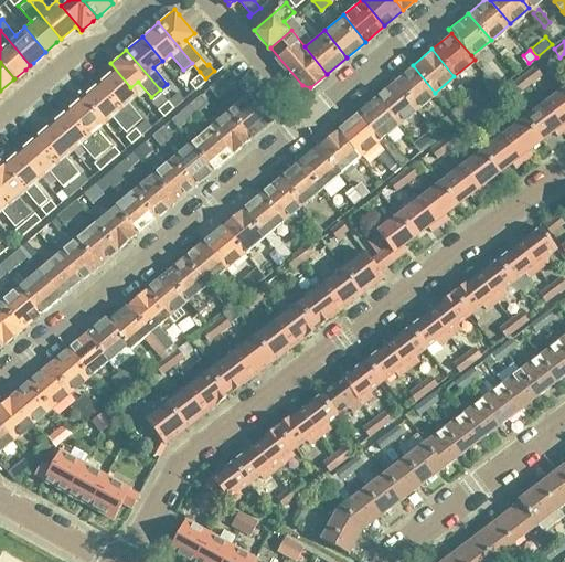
[(135,93),(130,87),(110,63),(109,64),(114,70),(99,82),(134,122),(140,116),(126,101),(135,93)]
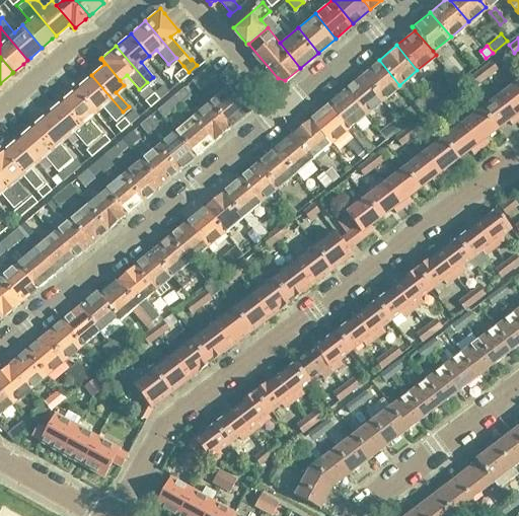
[(399,85),(379,60),(362,74),(382,99),(399,85)]
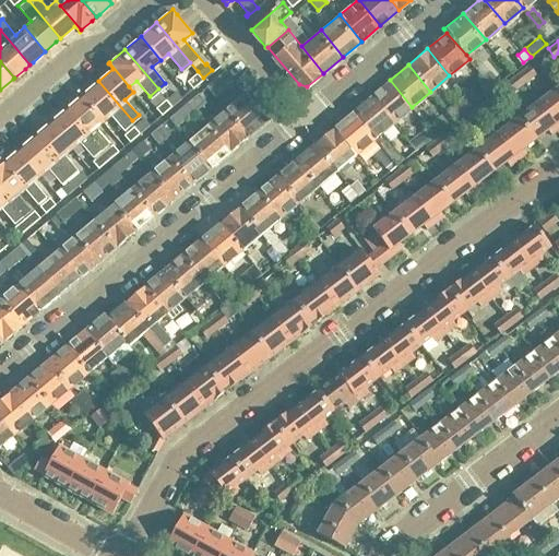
[(535,72),(528,64),(518,73),(524,81),(535,72)]
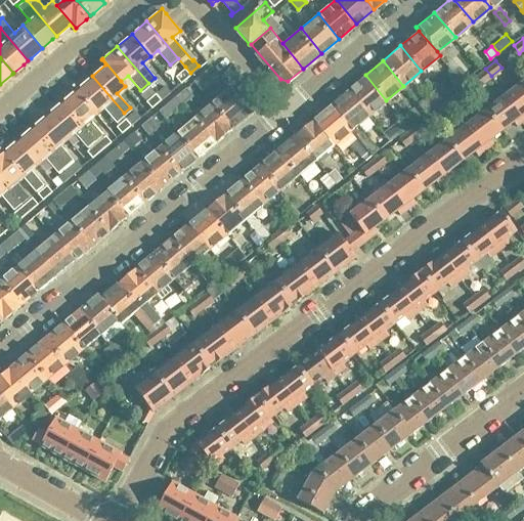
[(203,87),(219,74),(211,64),(195,78),(203,87)]
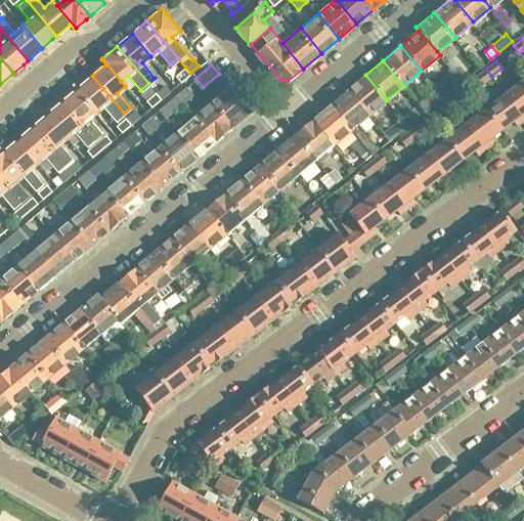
[(468,75),(460,64),(452,71),(461,81),(468,75)]
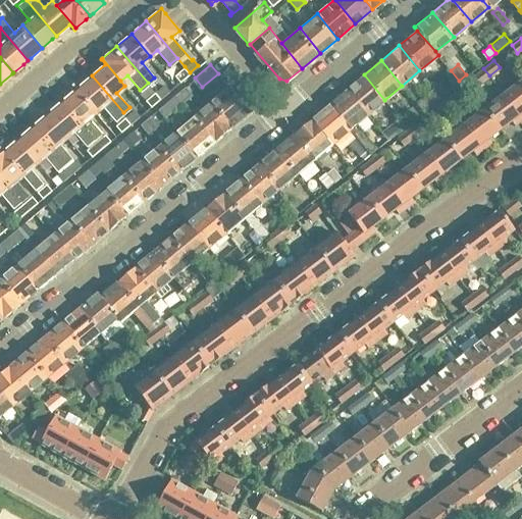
[(190,72),(185,66),(175,74),(180,81),(190,72)]
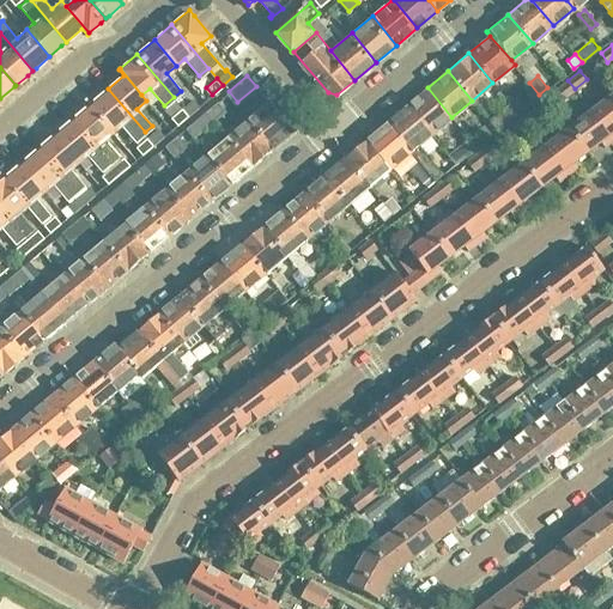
[(563,98),(575,89),(568,80),(556,89),(563,98)]
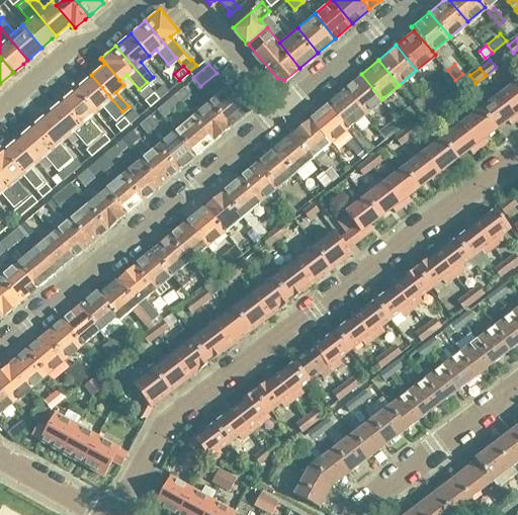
[(381,99),(361,74),(344,88),(364,113),(381,99)]
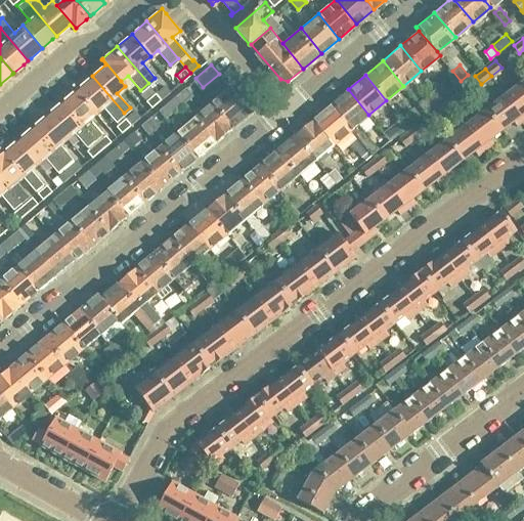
[(124,113),(92,76),(78,88),(96,111),(102,105),(116,120),(124,113)]
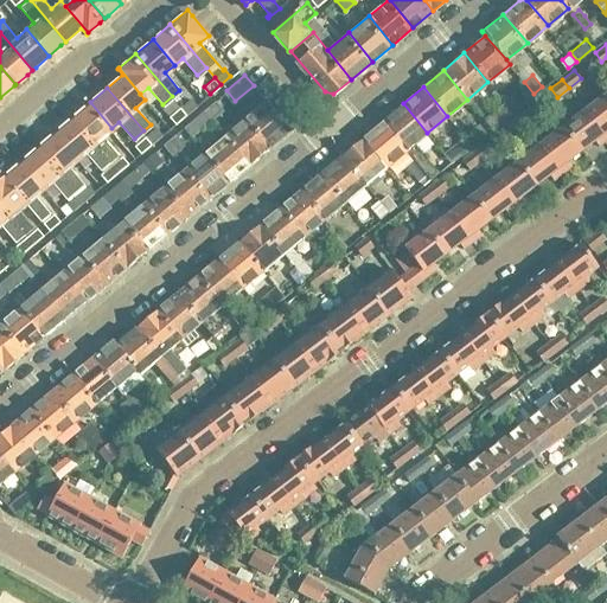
[(606,92),(586,110),(606,138),(606,136),(606,92)]
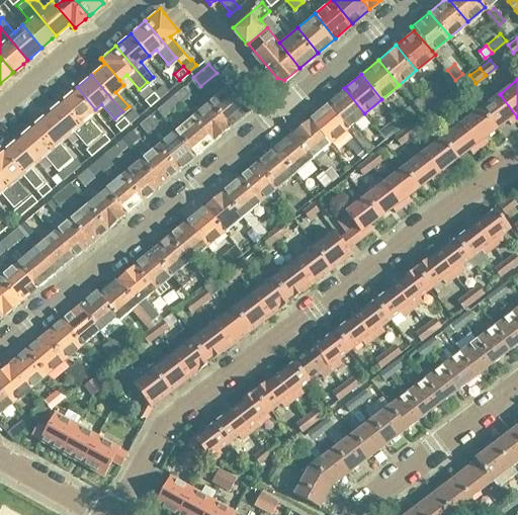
[(437,80),(431,85),(438,95),(445,90),(437,80)]
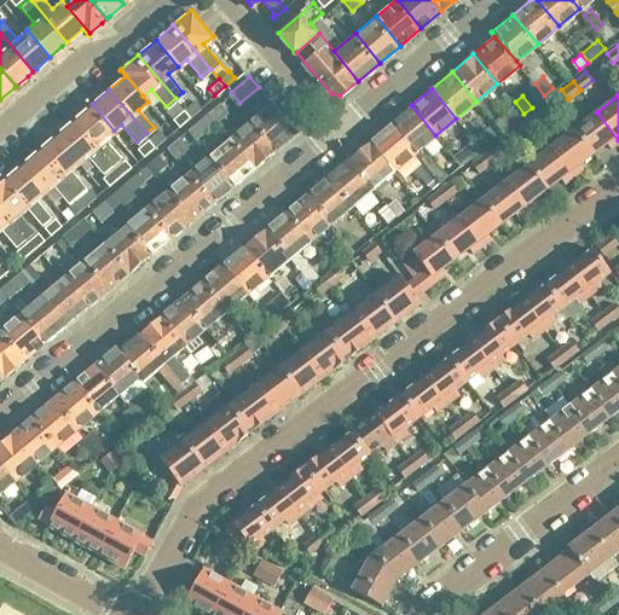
[(166,106),(165,108),(173,117),(184,109),(175,98),(166,106)]
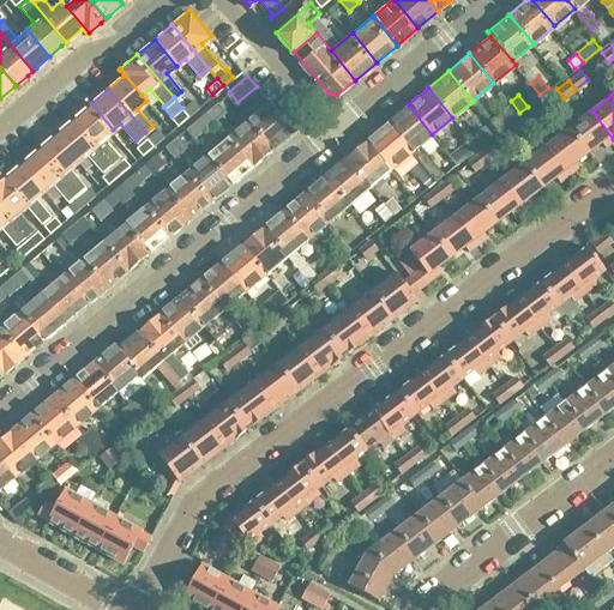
[(188,116),(199,107),(193,100),(182,108),(188,116)]
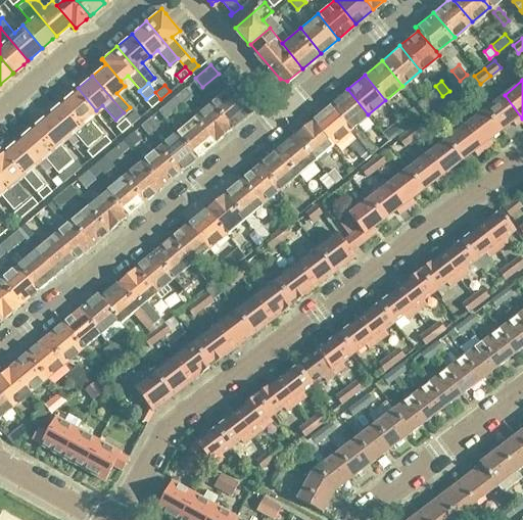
[(251,110),(246,104),(230,86),(212,100),(233,126),(251,110)]
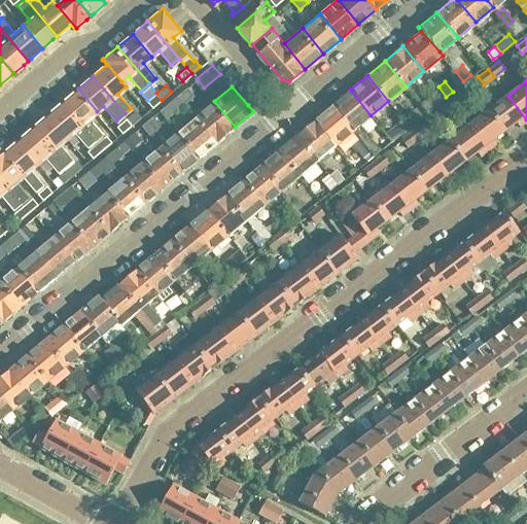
[(97,111),(78,89),(63,102),(95,139),(101,133),(89,118),(97,111)]
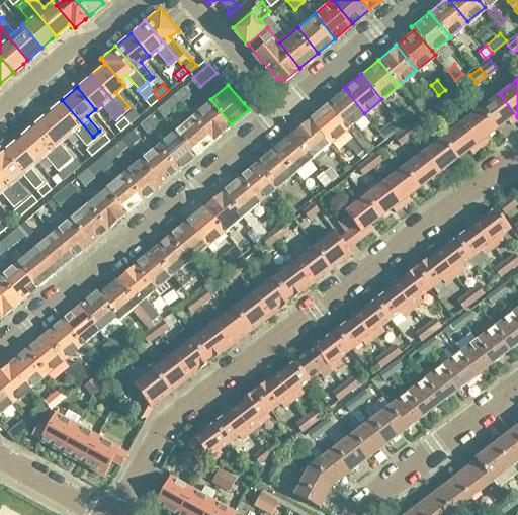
[(414,99),(421,108),(437,96),(429,87),(414,99)]
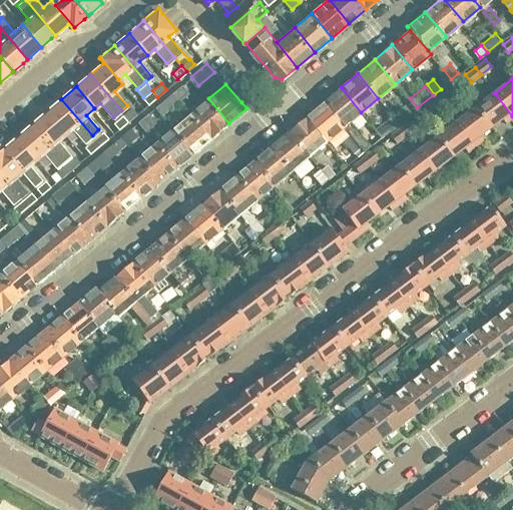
[(178,100),(185,94),(179,87),(173,93),(178,100)]
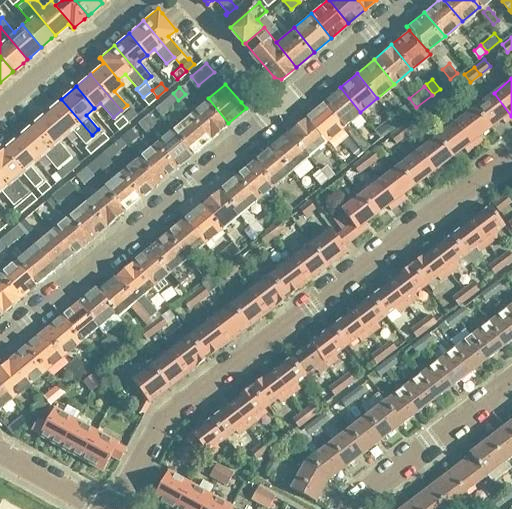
[(350,121),(360,112),(340,87),(323,102),(343,127),(350,121)]
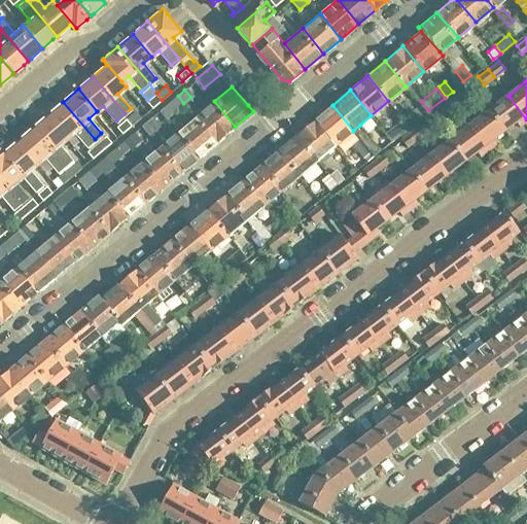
[(456,107),(466,99),(460,92),(450,100),(456,107)]
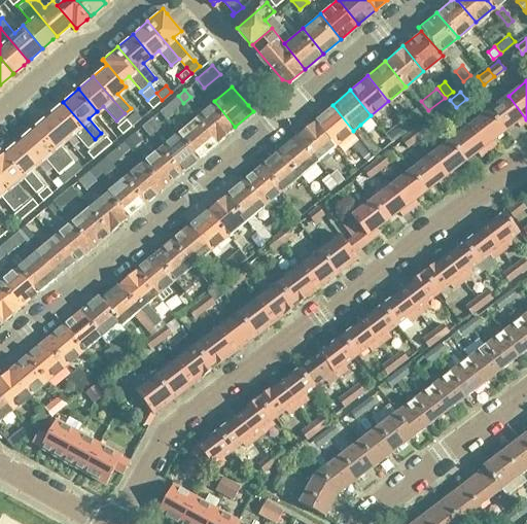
[(152,107),(162,100),(156,93),(147,100),(146,101),(152,107)]
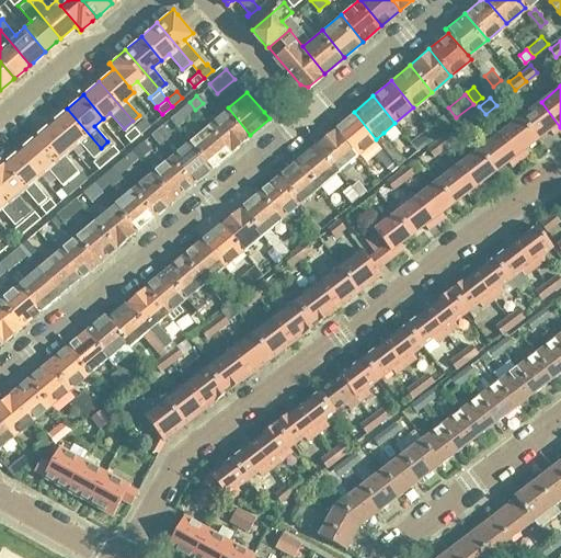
[(178,125),(195,110),(190,102),(171,117),(178,125)]
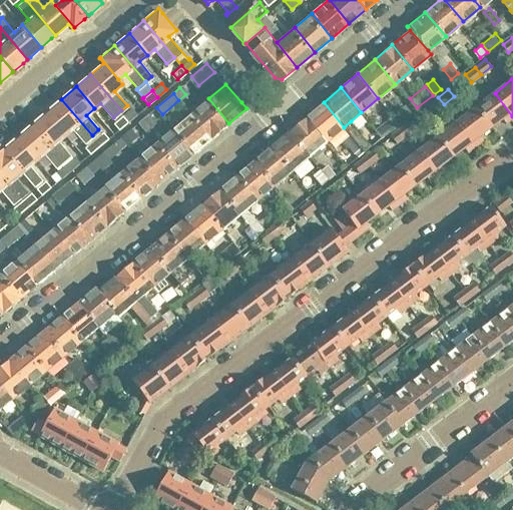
[(512,116),(495,93),(476,107),(490,126),(502,117),(505,121),(512,116)]
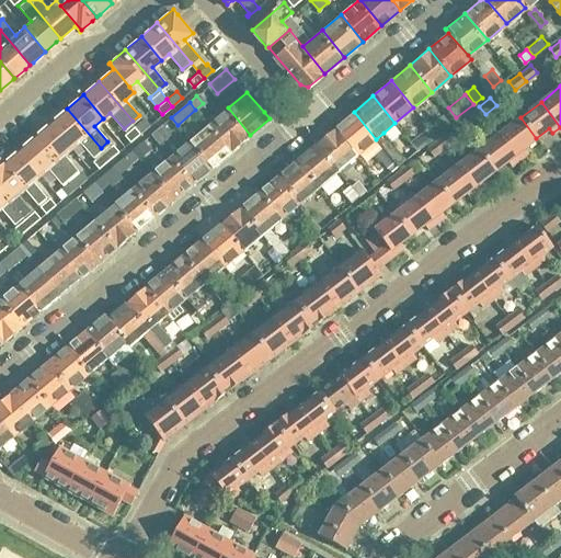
[(473,123),(485,114),(479,106),(468,115),(473,123)]
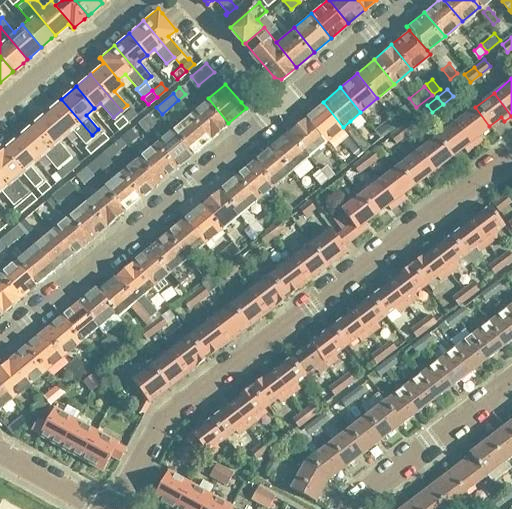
[(228,123),(208,98),(191,113),(211,137),(228,123)]
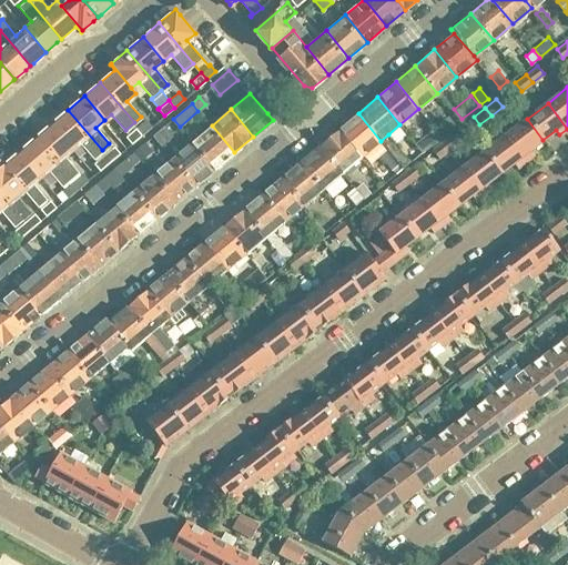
[(102,150),(68,110),(52,123),(73,148),(79,142),(93,158),(102,150)]
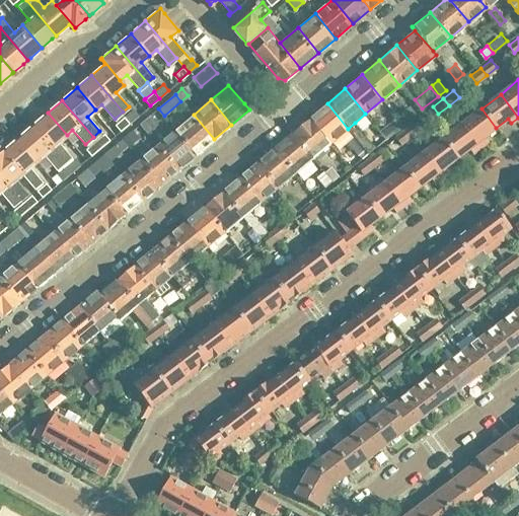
[(348,129),(327,103),(309,118),(329,143),(348,129)]
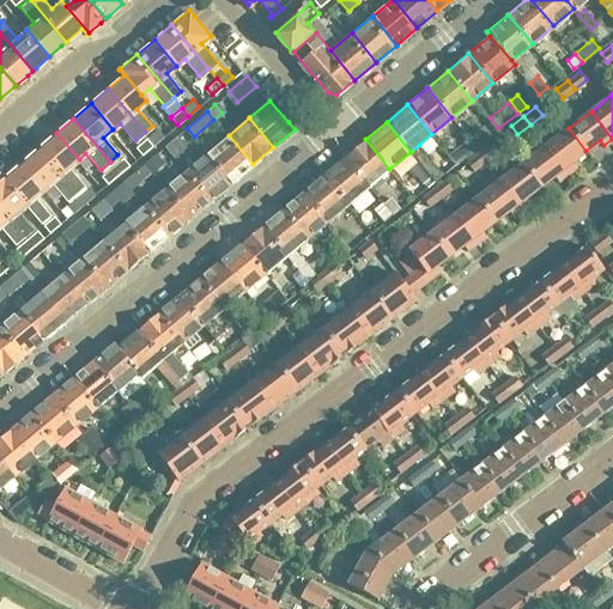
[(484,125),(469,136),(477,146),(491,134),(484,125)]
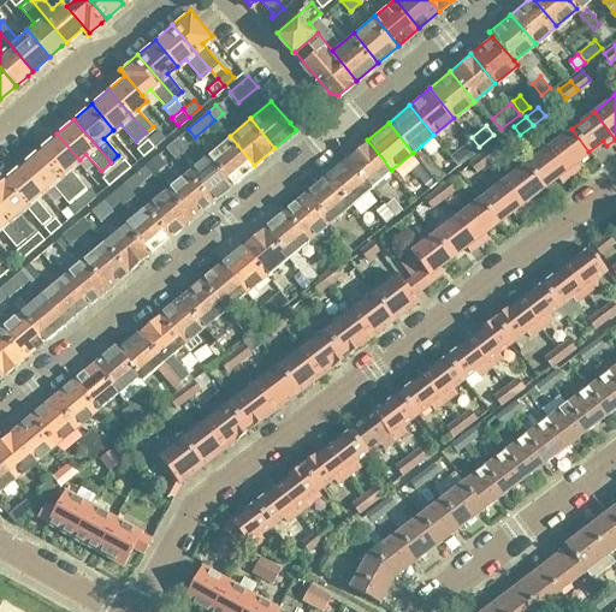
[(154,146),(165,136),(159,129),(148,138),(154,146)]
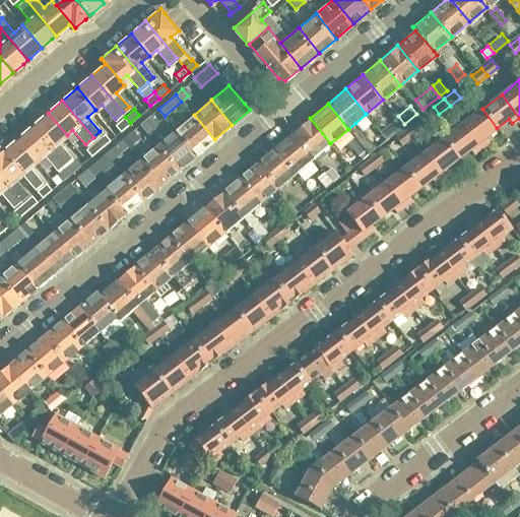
[(485,137),(497,128),(482,109),(463,124),(481,147),(489,141),(485,137)]
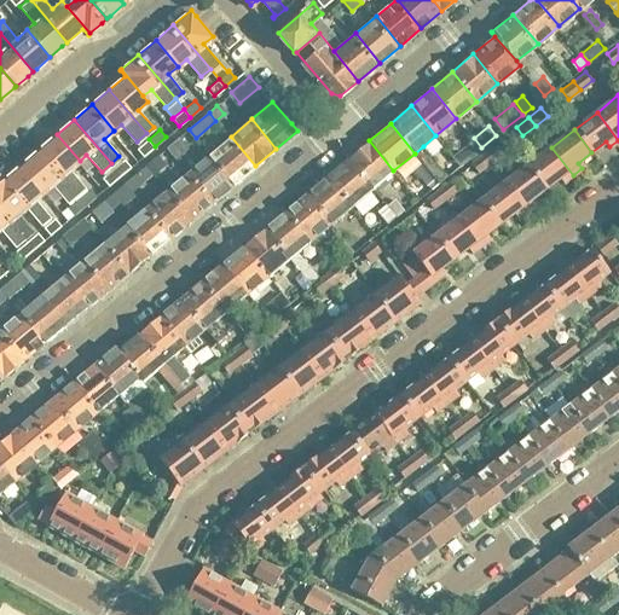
[(186,131),(168,146),(177,157),(190,146),(187,145),(195,139),(186,131)]
